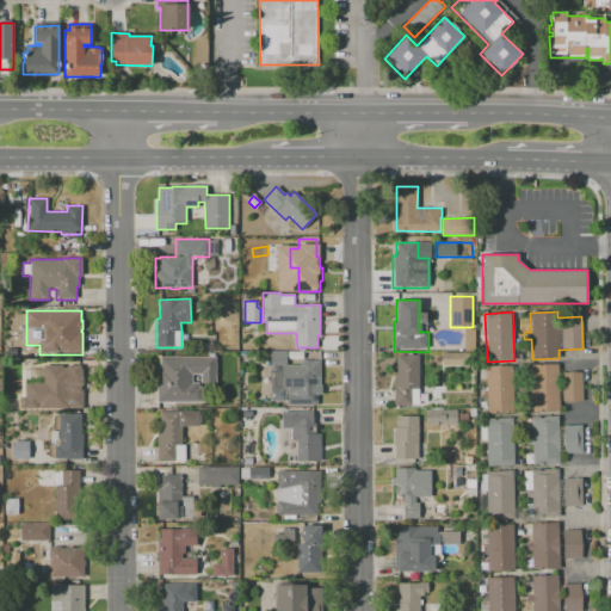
[(320,360),(320,394),(318,394),(318,405),(288,406),(288,401),(270,401),(270,365),(270,351),(287,351),(287,365),(301,365),(301,360),(320,360)]
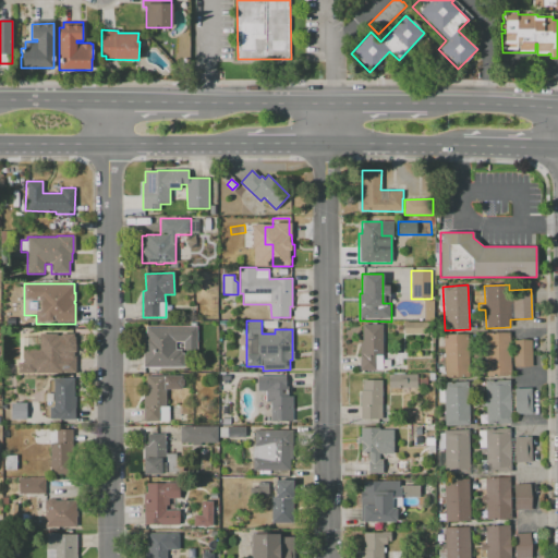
[(403,323),(427,323),(427,335),(403,335),(403,323)]
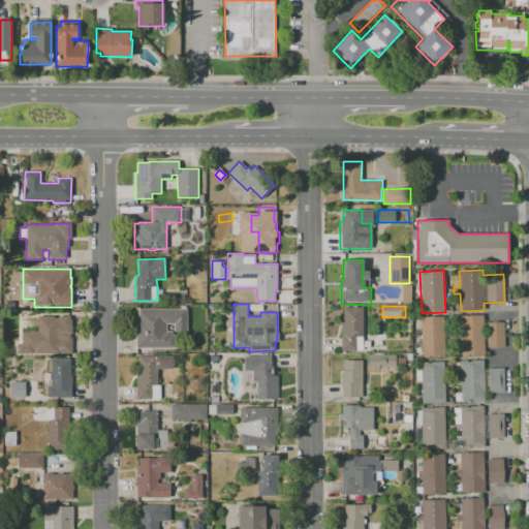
[(362,308),(363,341),(370,341),(370,348),(363,348),(363,350),(358,350),(358,351),(341,351),(341,324),(343,324),(343,308),(362,308)]
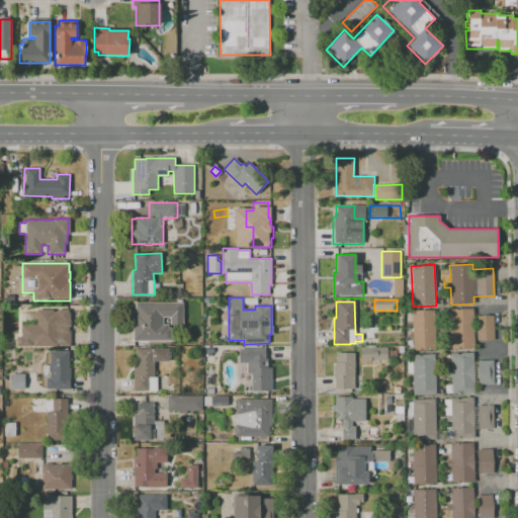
[(135,303),(182,303),(183,325),(170,325),(170,318),(163,318),(163,324),(168,324),(168,327),(171,327),(171,335),(170,335),(170,340),(133,341),(133,317),(135,317),(135,303)]
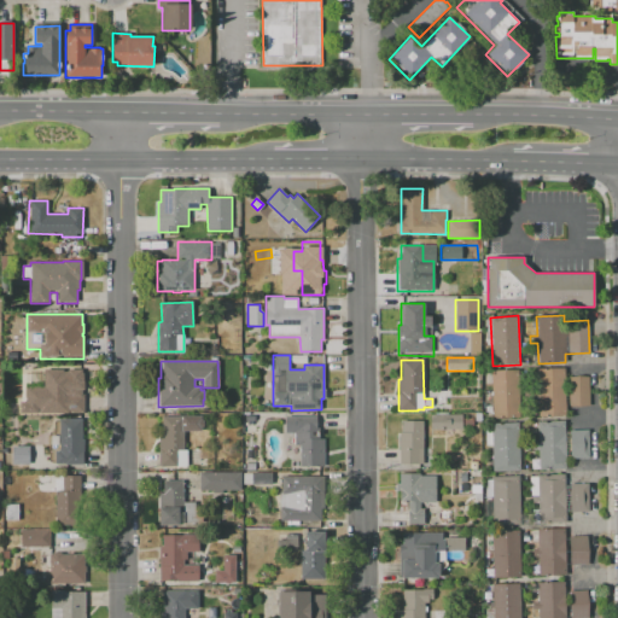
[(564,368),(566,415),(538,417),(537,369),(564,368)]
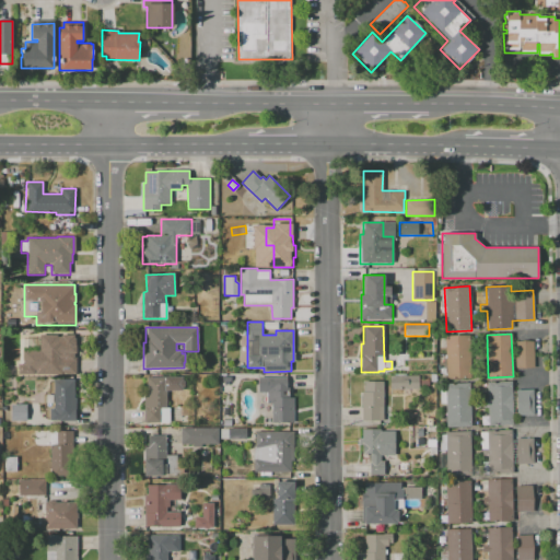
[(445,336),(470,335),(471,378),(446,380),(445,336)]
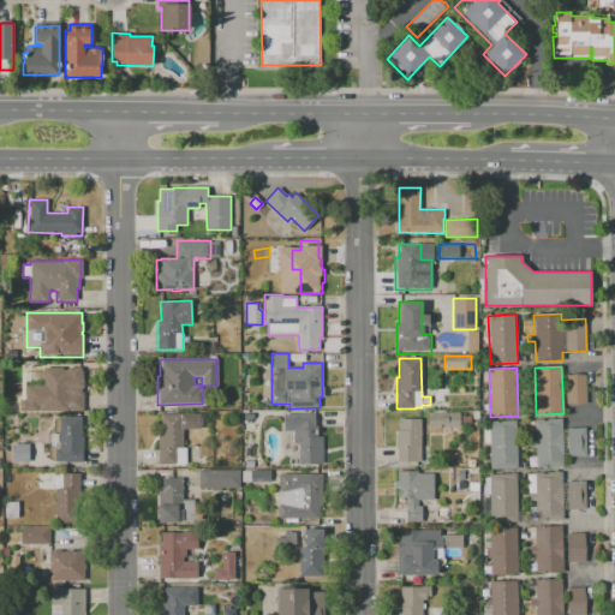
[(60,370),(81,370),(81,381),(83,381),(83,393),(83,405),(60,404),(60,370)]
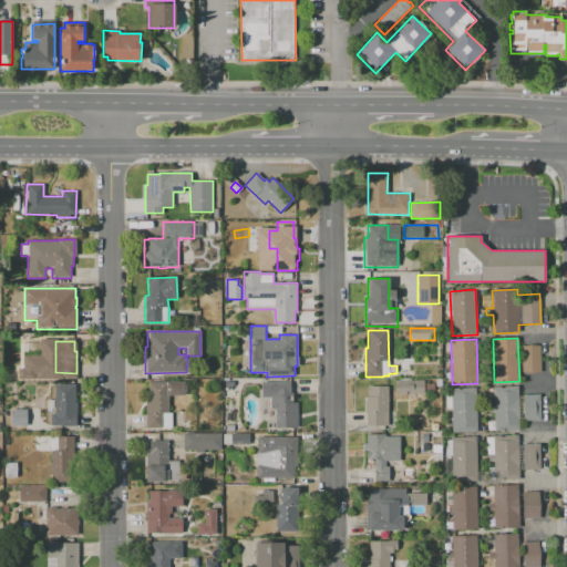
[(521,346),(540,344),(542,372),(523,373),(521,346)]
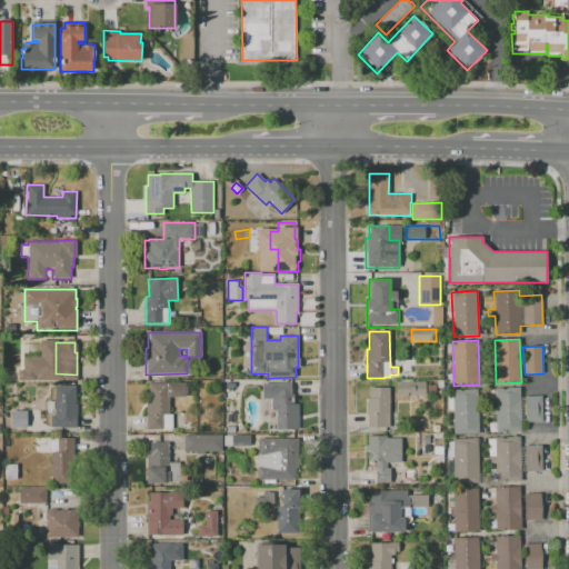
[(397,395),(397,381),(426,381),(426,395),(397,395)]
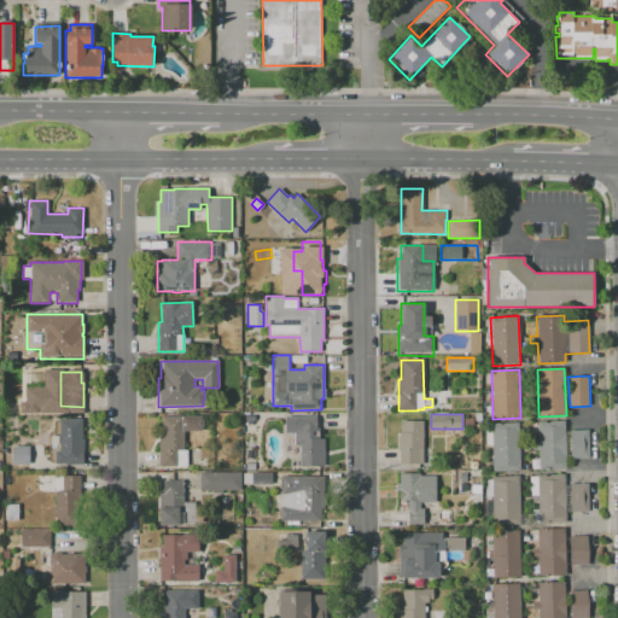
[(162,417),(182,417),(182,450),(187,450),(187,466),(176,466),(176,467),(158,467),(158,437),(162,437),(162,417)]
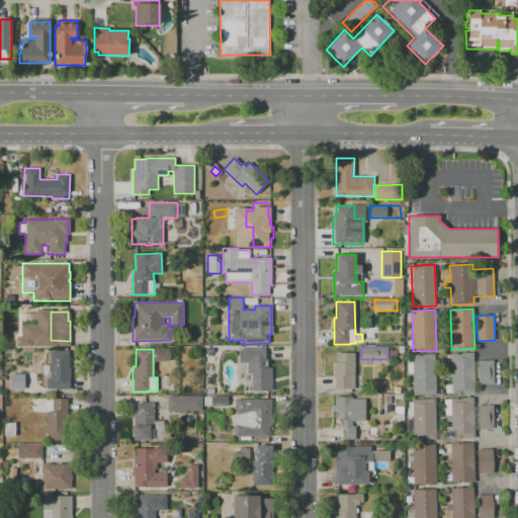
[(239,349),(266,349),(266,367),(272,367),(271,392),(251,392),(252,373),(246,373),(246,363),(239,363),(239,349)]
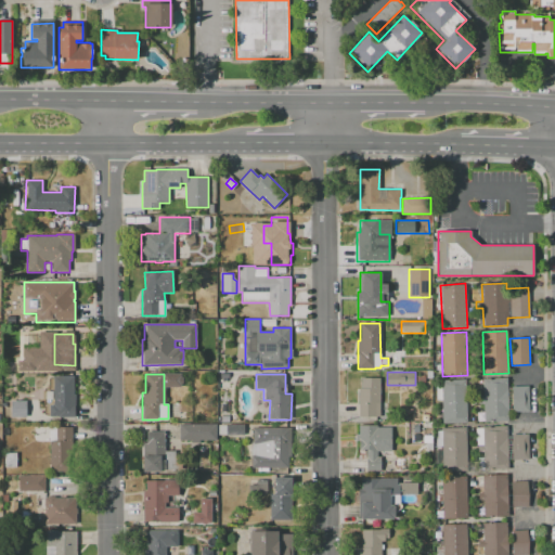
[(482,378),(506,377),(508,422),(485,423),(483,403),(478,403),(478,398),(483,397),(482,378)]
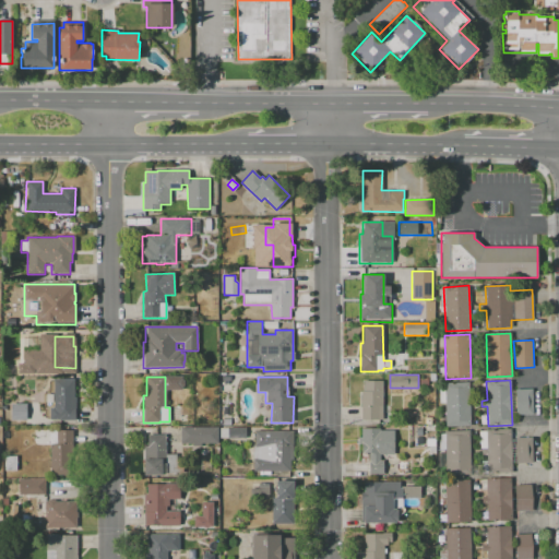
[(382,381),(382,419),(360,419),(360,391),(364,391),(364,381),(382,381)]
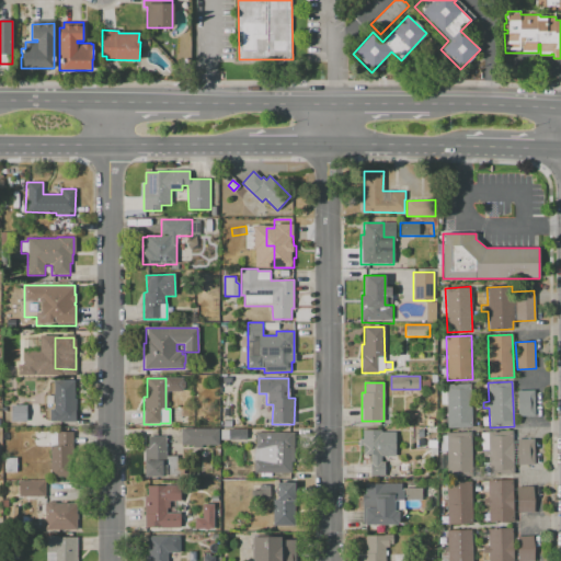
[(446,384),(470,384),(471,427),(447,428),(446,384)]
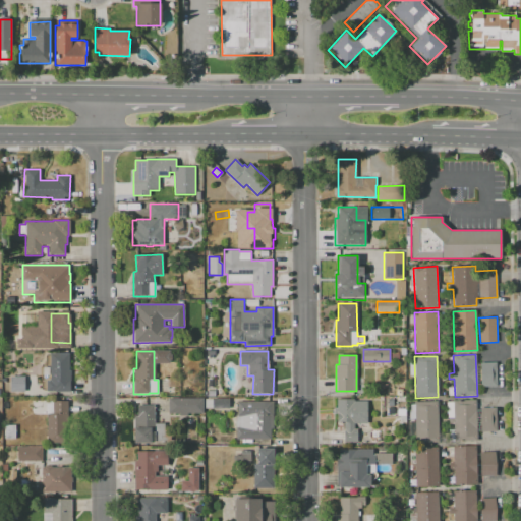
[(50,361),(69,361),(69,370),(70,370),(70,381),(70,391),(51,391),(50,361)]
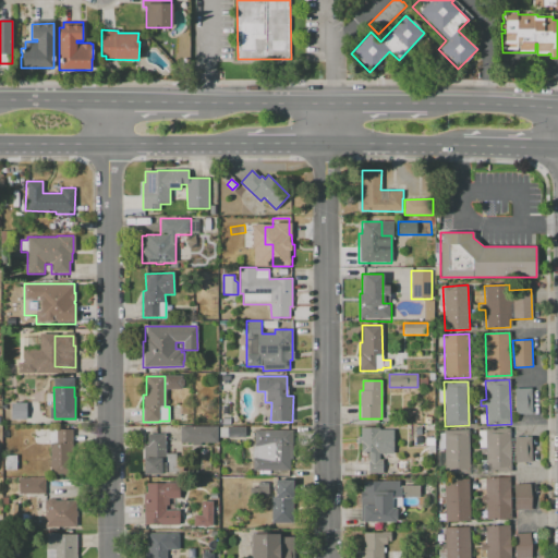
[(513,389),(531,388),(532,413),(516,414),(513,389)]
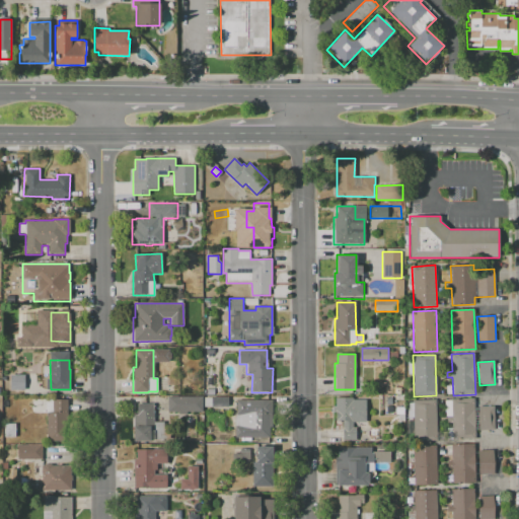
[(10,375),(24,375),(24,390),(10,390),(10,375)]
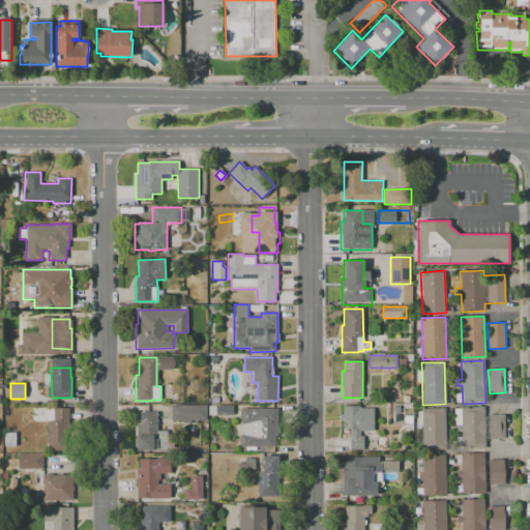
[(172,405),(207,405),(207,420),(189,420),(189,422),(172,422),(172,405)]
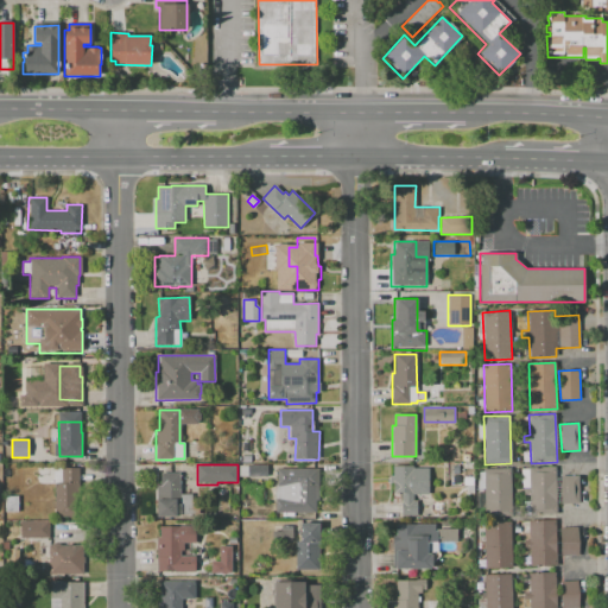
[(267,464),(267,476),(239,476),(239,466),(248,466),(248,464),(267,464)]
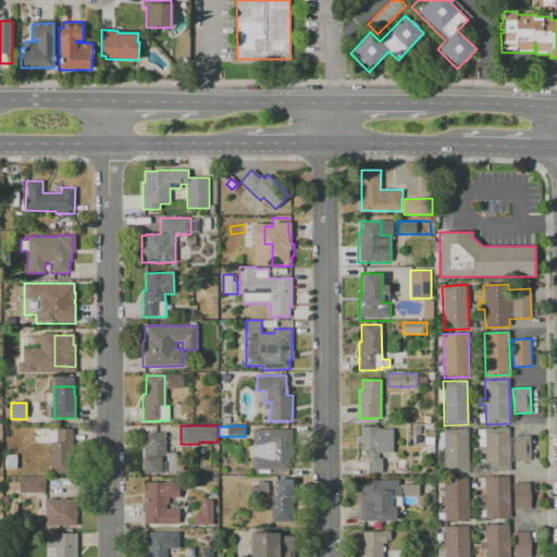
[(360,426),(379,426),(379,429),(393,429),(394,453),(379,453),(379,458),(382,458),(382,474),(368,474),(368,452),(360,452),(360,426)]
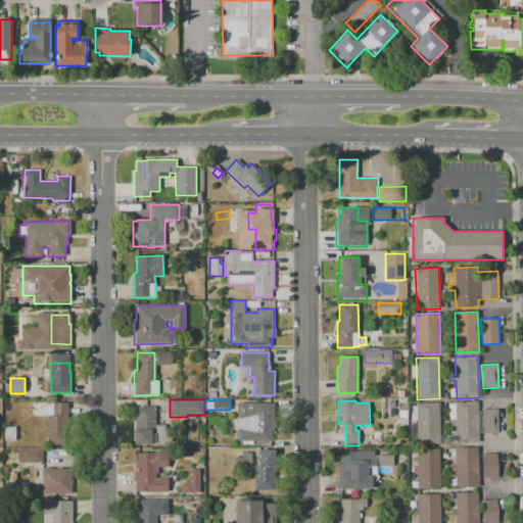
[(447,403),(455,403),(455,401),(477,400),(479,443),(448,443),(448,429),(450,429),(449,420),(448,420),(447,403)]
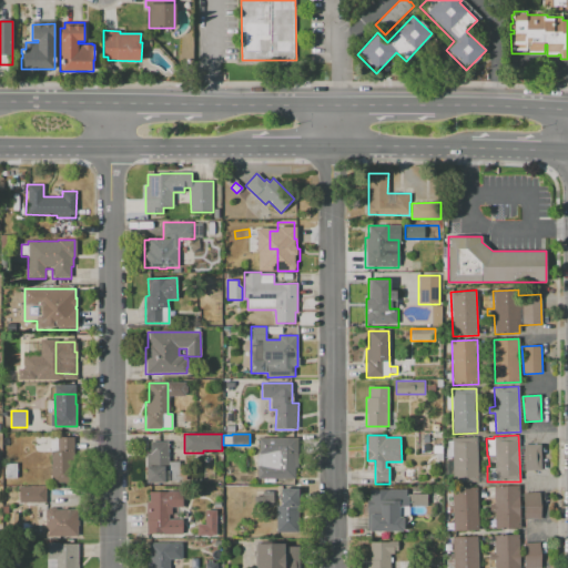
[(73,436),(75,482),(52,483),(51,452),(58,450),(58,437),(73,436)]
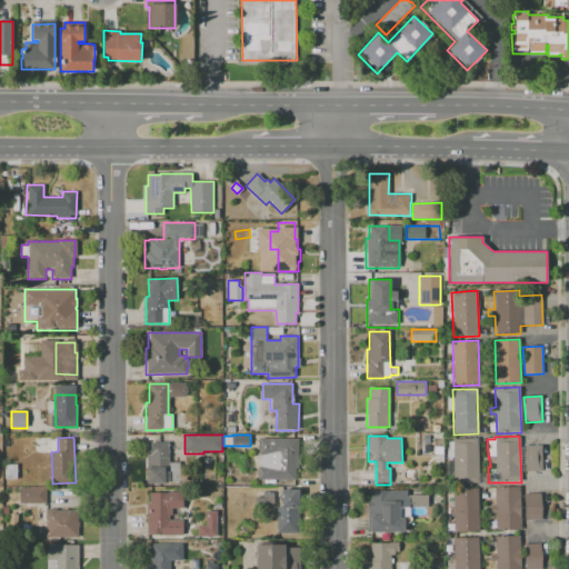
[(452,438),(478,438),(479,483),(453,485),(452,438)]
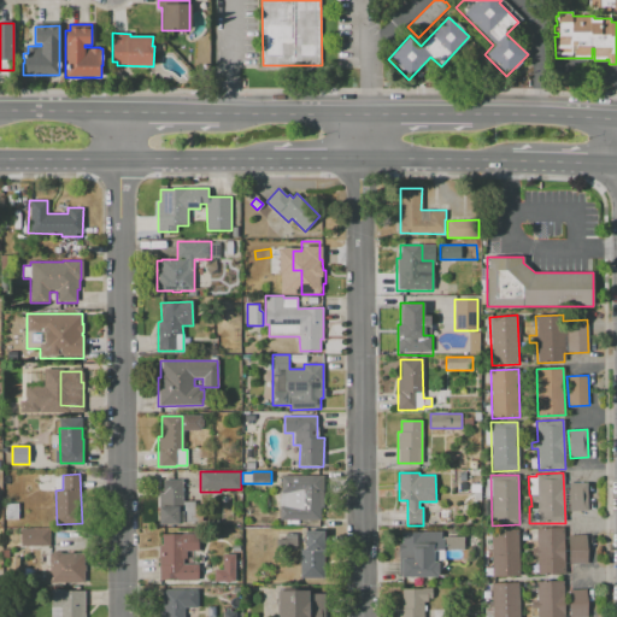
[(281,476),(323,476),(324,507),(321,507),(321,519),(280,521),(280,492),(281,492),(281,476)]
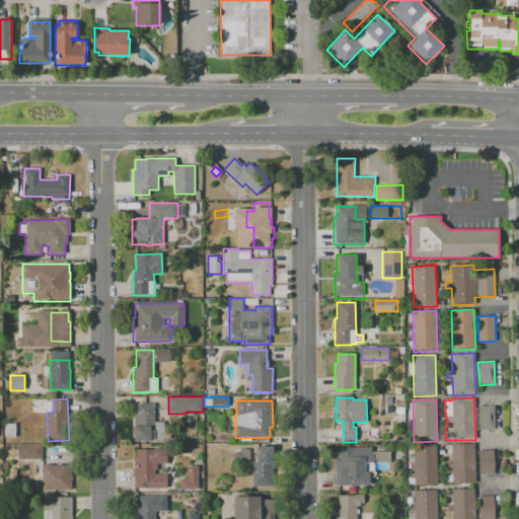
[(138,403),(154,403),(154,422),(164,422),(164,426),(169,428),(169,441),(148,441),(148,444),(138,443),(138,441),(134,441),(134,414),(137,414),(137,410),(138,410),(138,403)]
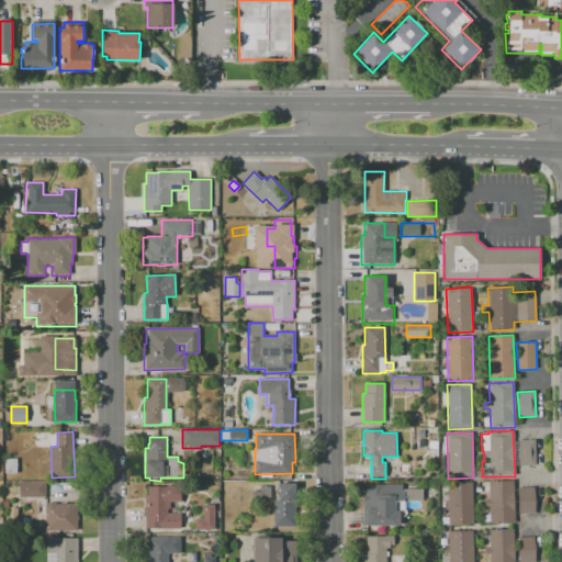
[(536,439),(537,465),(519,467),(518,440),(536,439)]
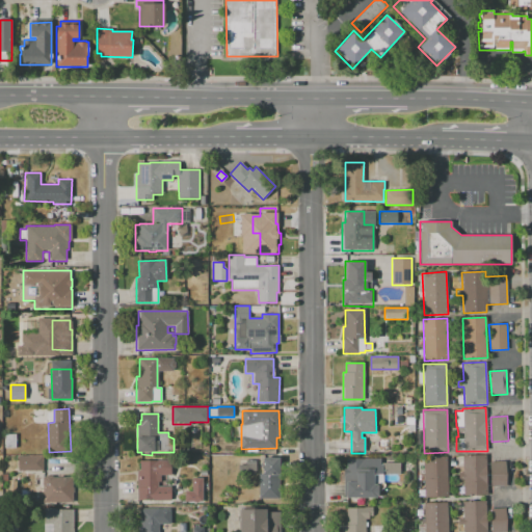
[(5,434),(16,434),(16,449),(5,449),(5,434)]
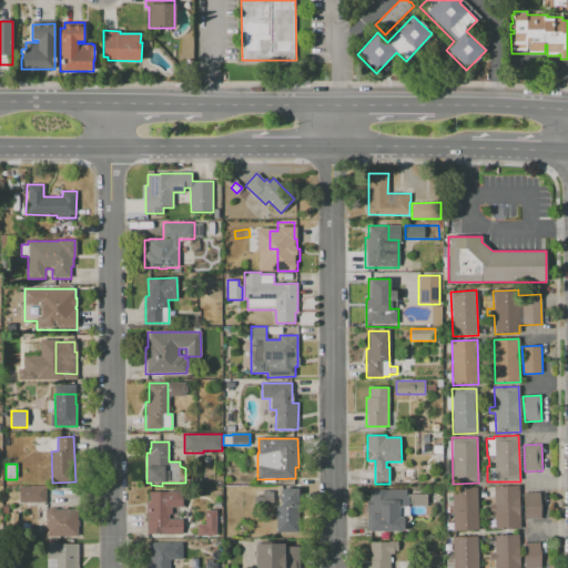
[(519,485),(520,529),(495,530),(495,511),(489,511),(488,504),(494,503),(494,486),(519,485)]
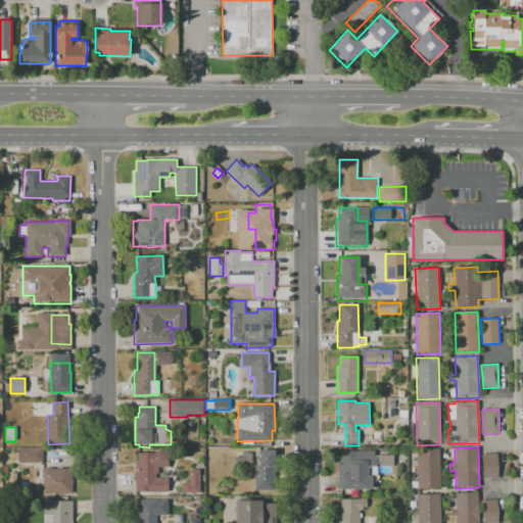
[(17,463),(17,448),(43,448),(43,463),(17,463)]
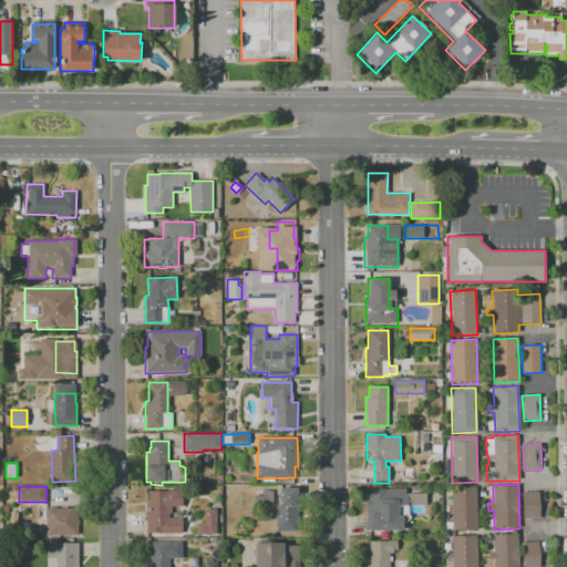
[(475,486),(477,528),(453,529),(451,487),(475,486)]
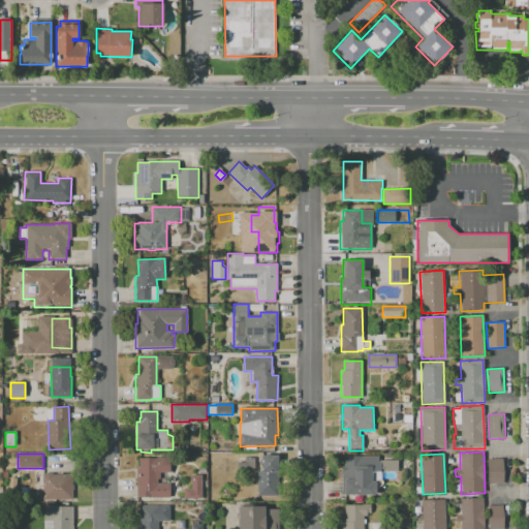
[(261,455),(278,456),(278,460),(278,481),(279,481),(279,492),(277,492),(277,496),(257,496),(257,471),(260,471),(261,455)]
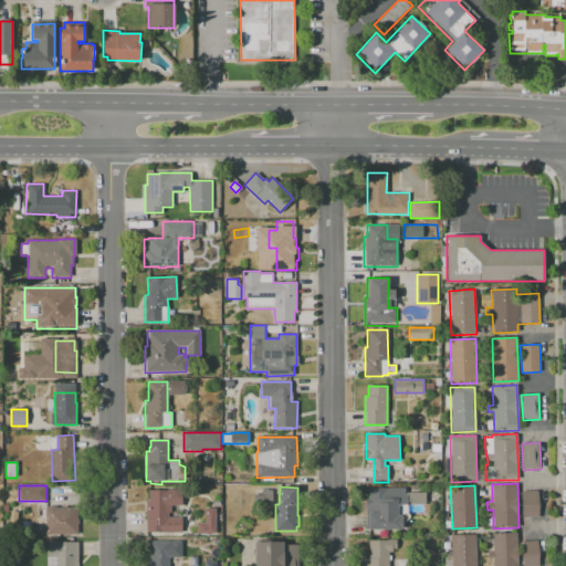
[(368,489),(405,488),(405,493),(406,493),(426,492),(426,504),(398,504),(398,514),(401,514),(401,516),(402,516),(402,527),(401,527),(401,528),(366,528),(366,499),(368,499),(368,489)]
